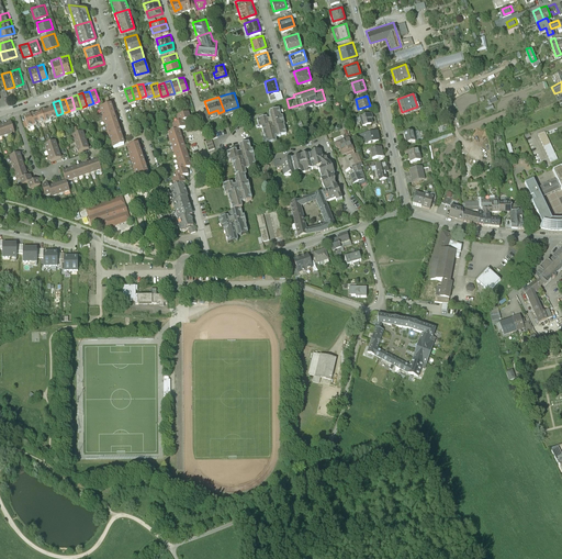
[(98,104),(100,110),(112,105),(111,100),(98,104)]
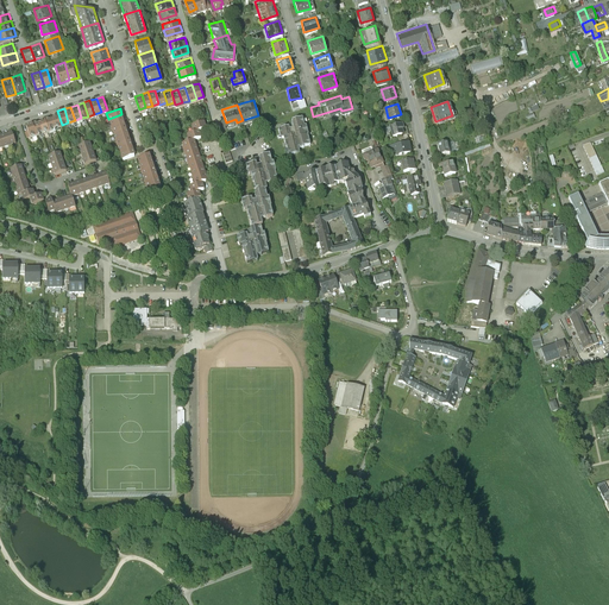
[(57,111),(51,113),(56,126),(62,125),(57,111)]
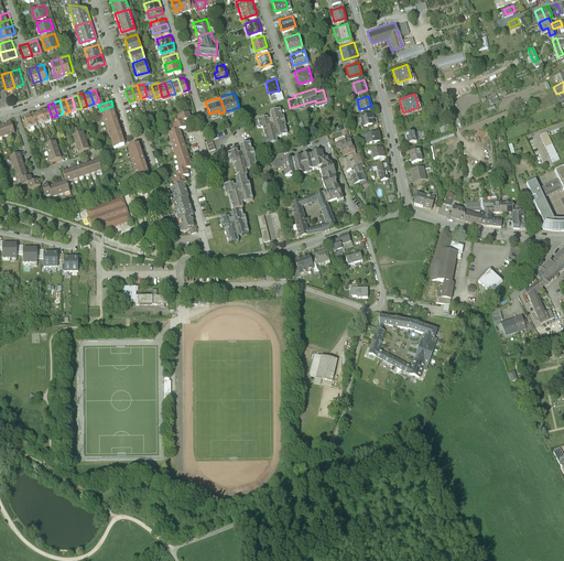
[(47,105),(41,107),(45,119),(52,117),(47,105)]
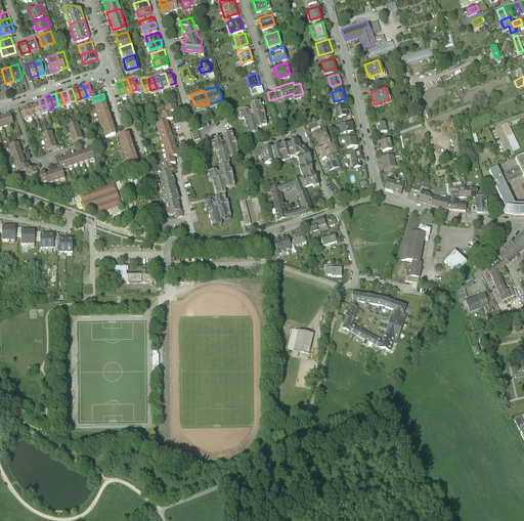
[(93,102),(95,107),(106,104),(104,98),(93,102)]
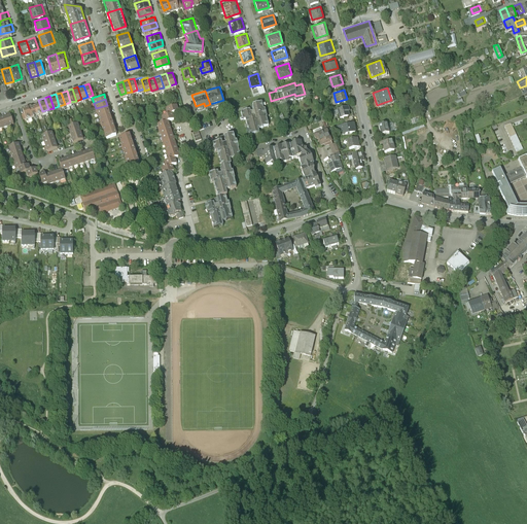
[(256,124),(267,121),(261,99),(250,101),(252,108),(249,109),(248,107),(239,109),(241,117),(244,116),(248,132),(258,130),(256,124)]
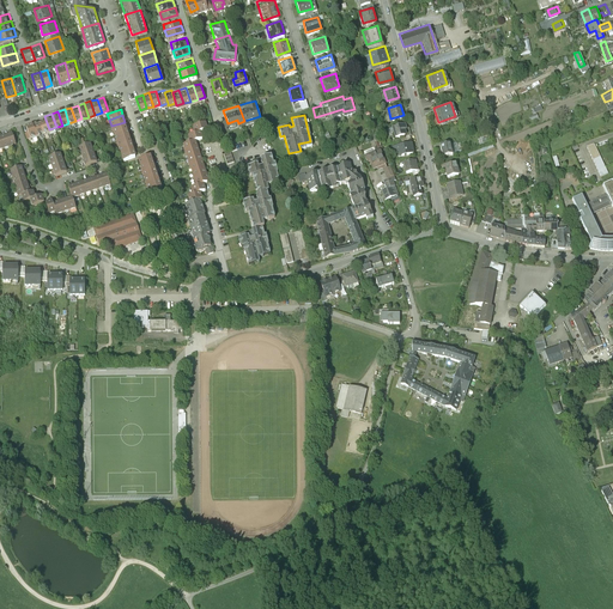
[(44,116),(38,117),(43,132),(49,129),(44,116)]
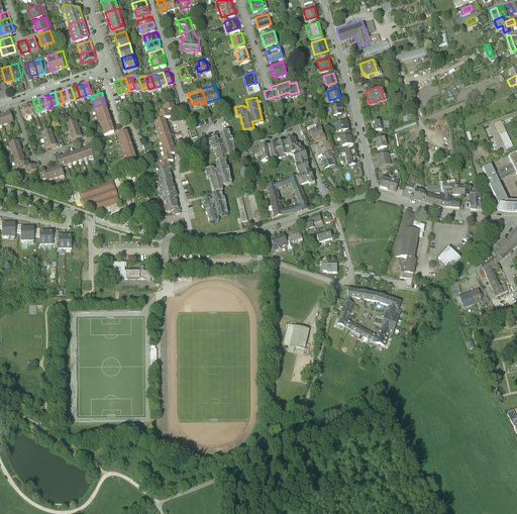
[(32,99),(27,101),(30,113),(36,111),(32,99)]
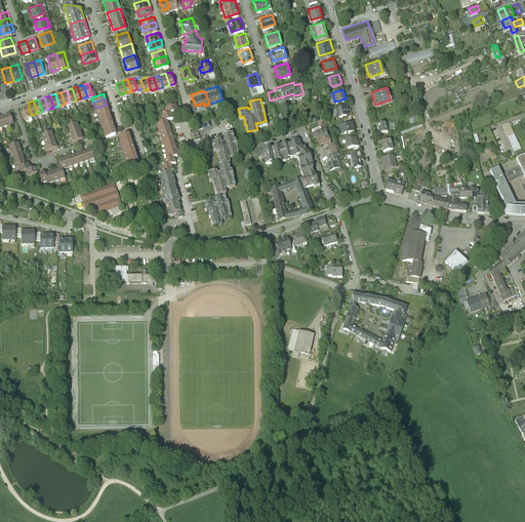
[(164,105),(165,111),(177,107),(175,101),(164,105)]
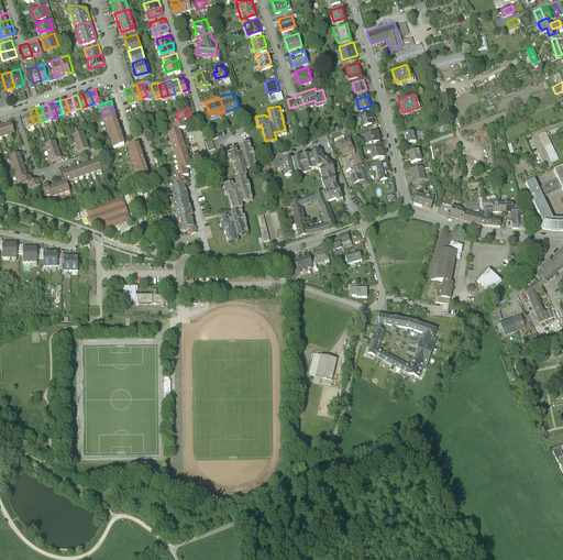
[(30,110),(23,112),(28,124),(33,123),(30,110)]
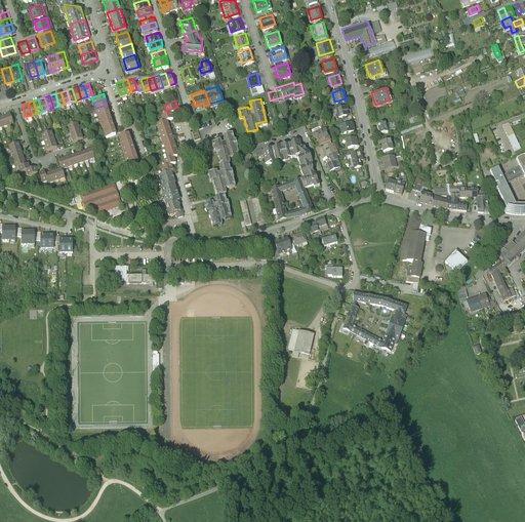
[(334,107),(337,117),(350,113),(347,104),(334,107)]
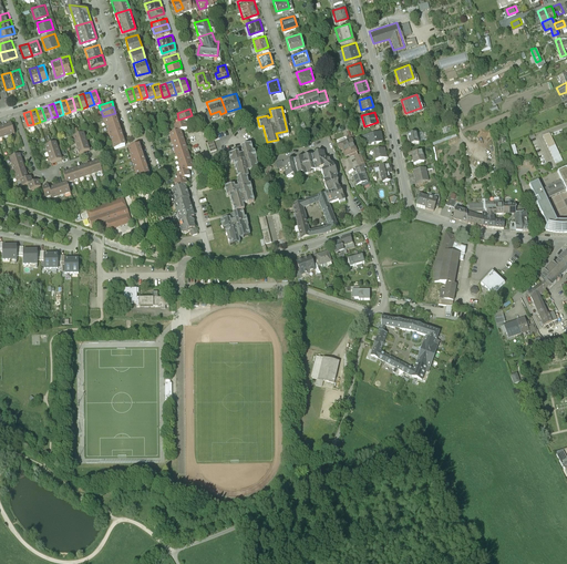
[(103,116),(104,123),(117,119),(115,113),(103,116)]
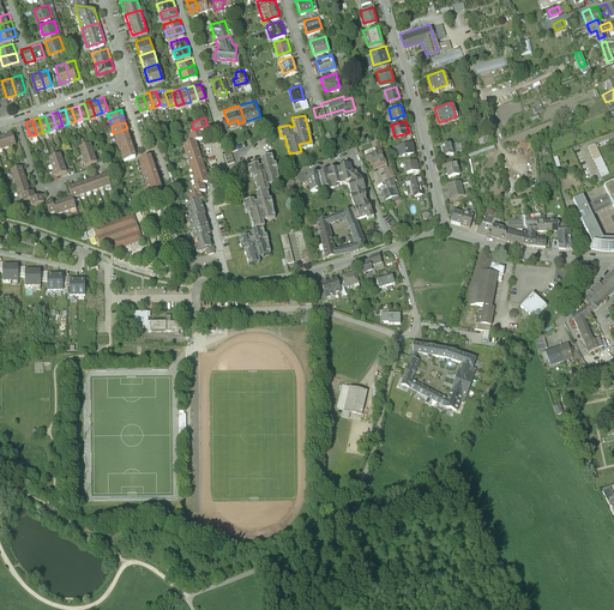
[(202,134),(199,127),(186,131),(188,139),(202,134)]
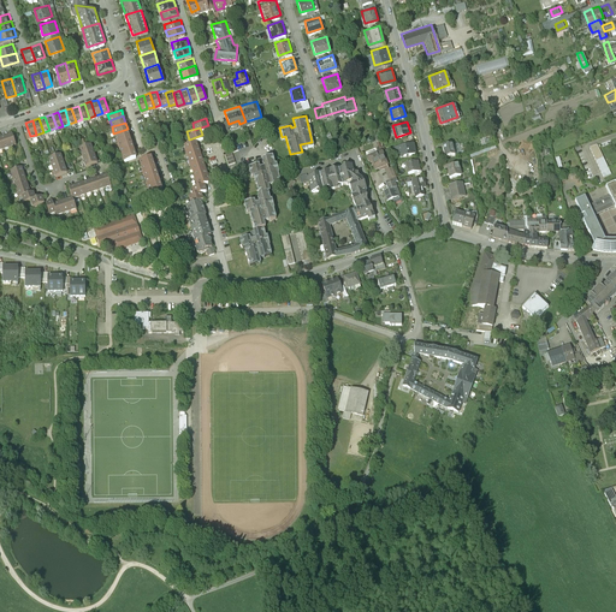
[(113,134),(116,140),(129,135),(128,129),(113,134)]
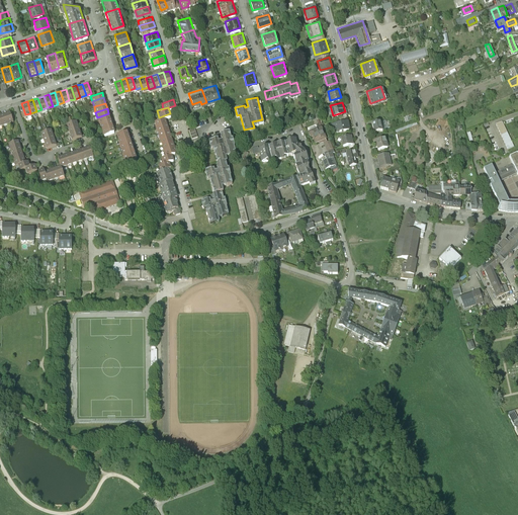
[(10,109),(5,111),(8,121),(14,119),(10,109)]
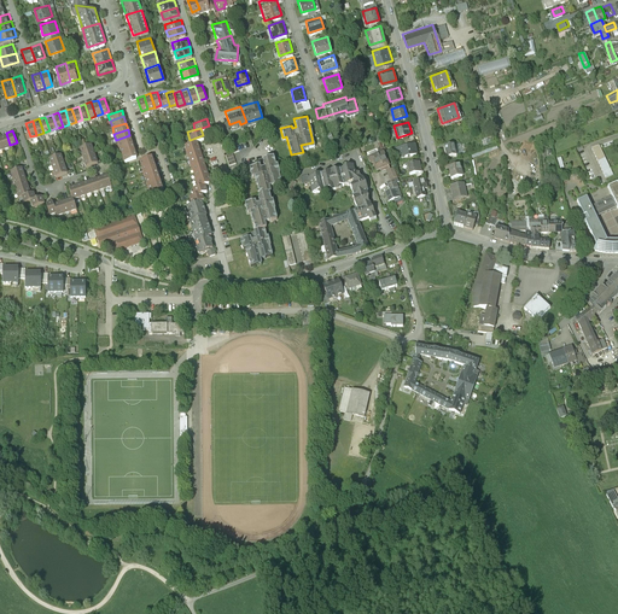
[(6,133),(0,134),(0,136),(4,147),(10,145),(6,133)]
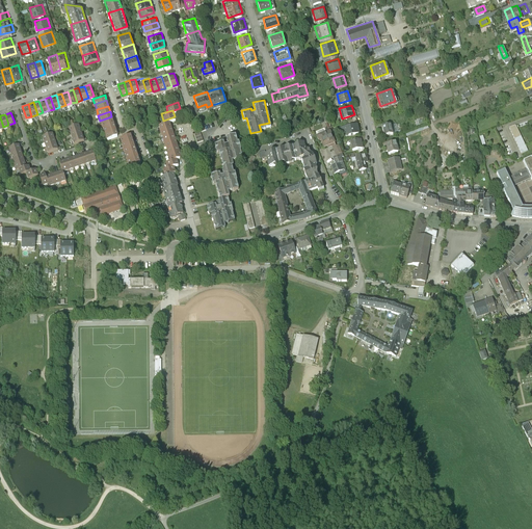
[(100,121),(102,126),(113,123),(111,116),(100,121)]
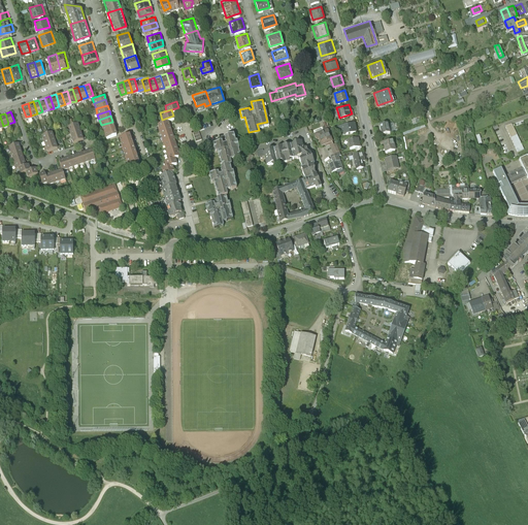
[(167,118),(156,122),(158,127),(169,124),(167,118)]
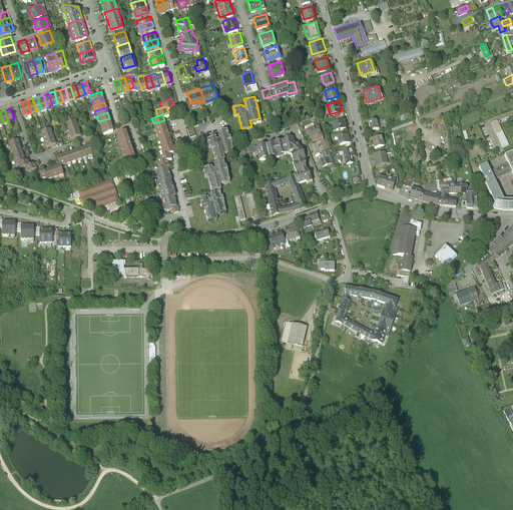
[(65,120),(67,126),(78,122),(77,117),(65,120)]
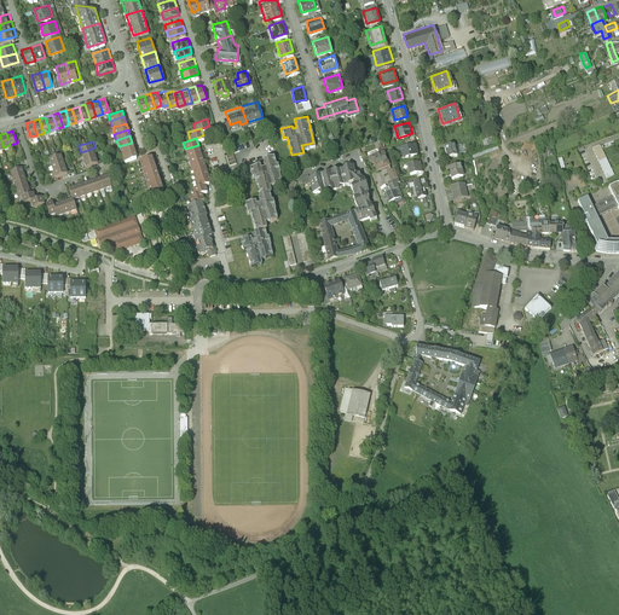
[(400,144),(401,155),(416,152),(415,141),(400,144)]
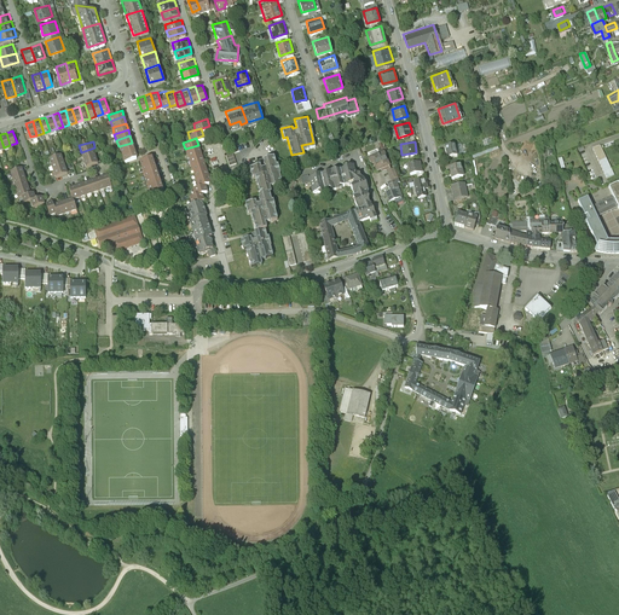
[(444,144),(446,155),(456,152),(453,141),(444,144)]
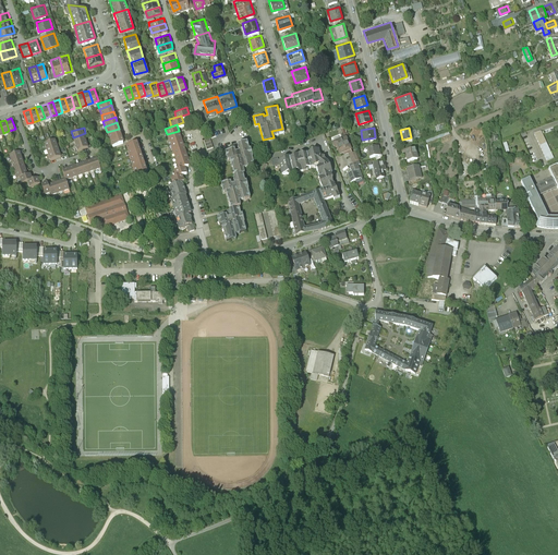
[(547,158),(555,155),(543,128),(535,130),(547,158)]
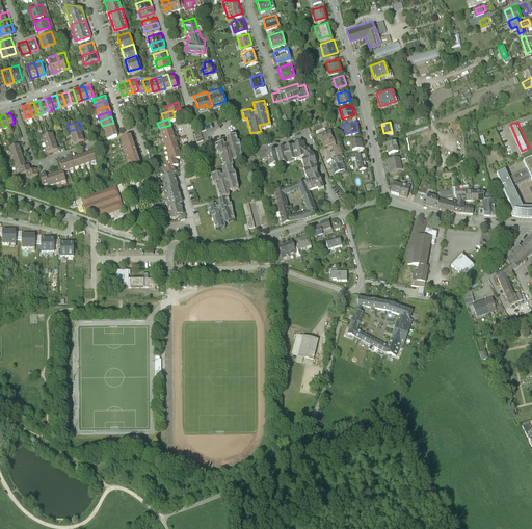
[(102,126),(103,132),(115,128),(113,123),(102,126)]
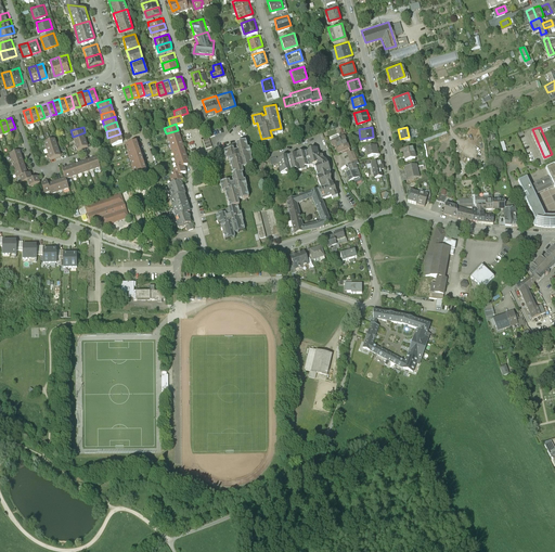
[(178,130),(166,133),(168,140),(180,137),(178,130)]
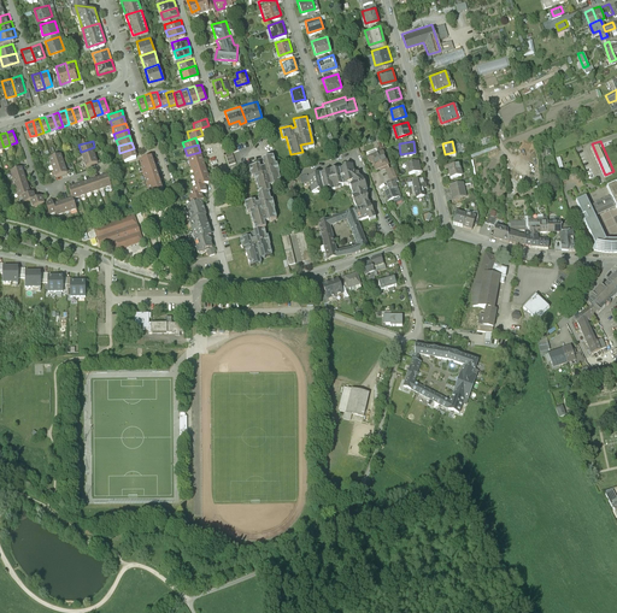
[(81,152),(83,158),(97,154),(94,147),(81,152)]
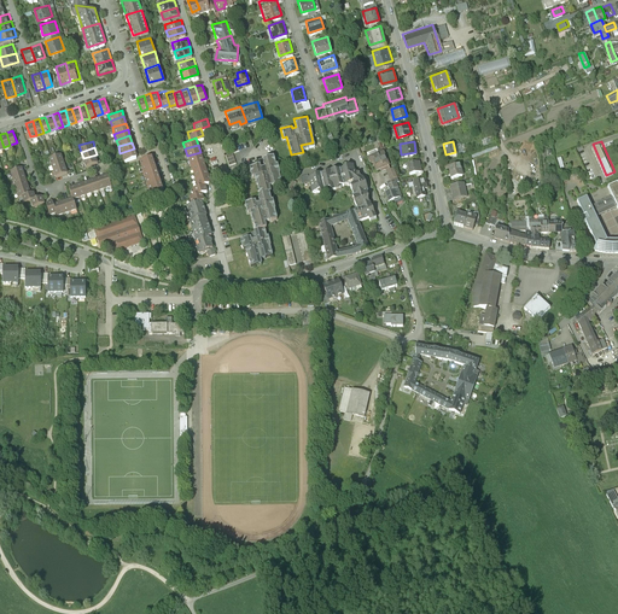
[(383,147),(367,153),(373,169),(384,164),(389,177),(396,175),(392,164),(390,165),(383,147)]
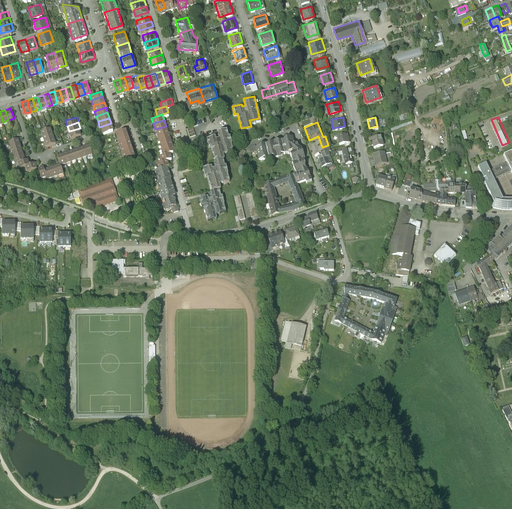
[(99,127),(101,132),(112,128),(111,123),(99,127)]
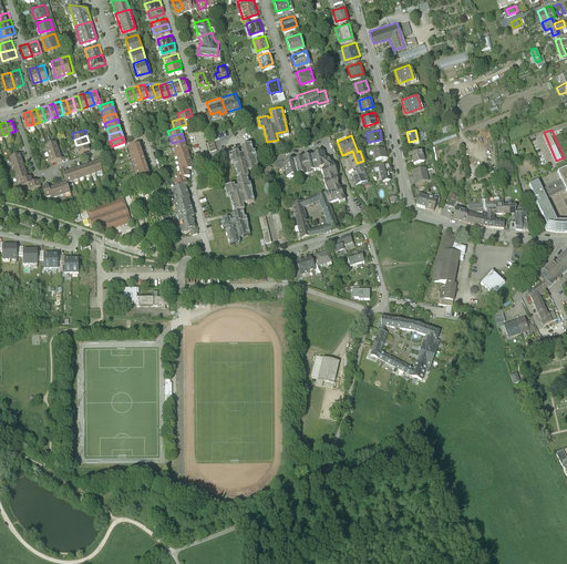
[(44,143),(47,149),(59,145),(57,139),(44,143)]
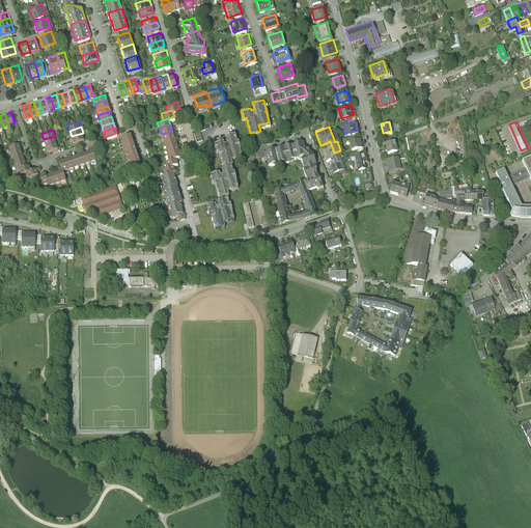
[(117,135),(119,141),(131,137),(129,131),(117,135)]
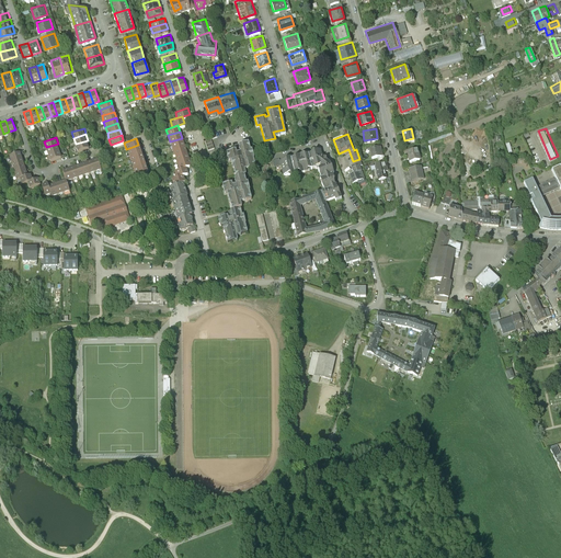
[(182,138),(170,141),(172,148),(184,145),(182,138)]
